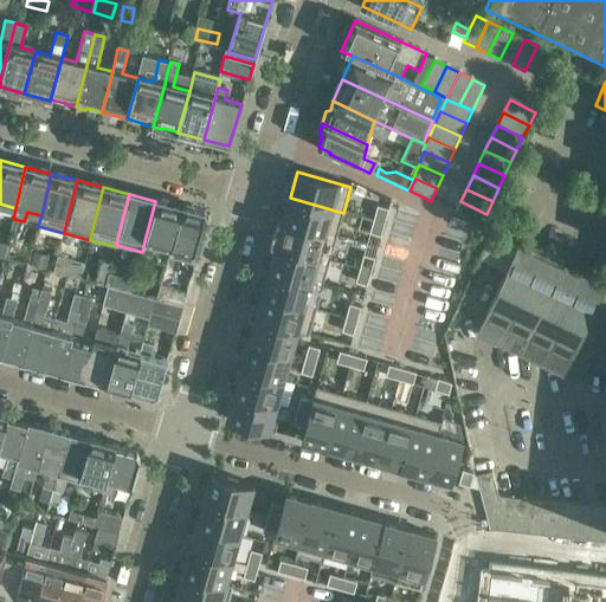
[(290,198),(283,222),(336,237),(343,213),(290,198)]
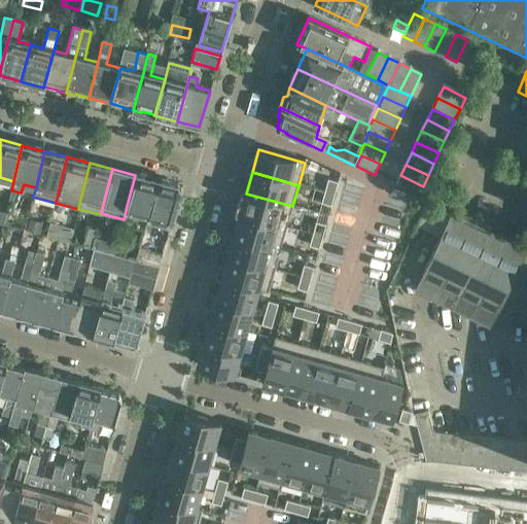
[(135,175),(126,210),(124,219),(136,222),(135,229),(144,230),(145,224),(148,215),(157,180),(135,175)]
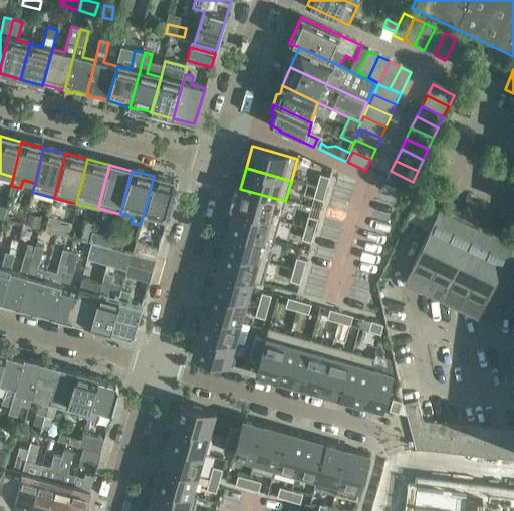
[(387,181),(386,182),(408,192),(413,182),(391,171),(387,181)]
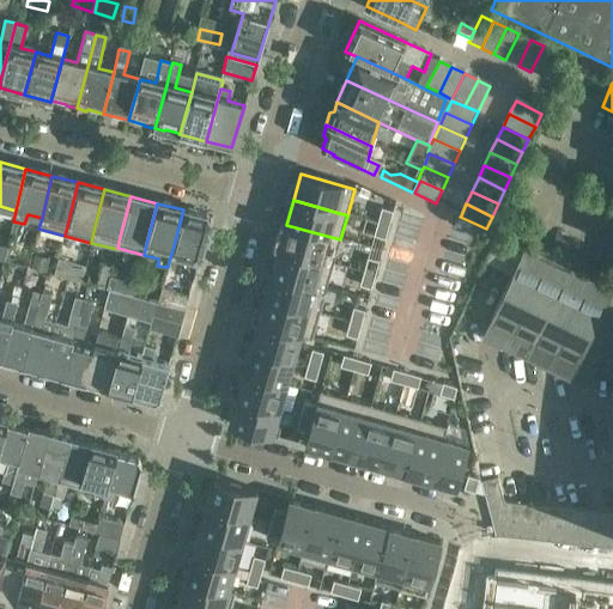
[(183,209),(173,250),(169,261),(196,269),(210,221),(206,215),(183,209)]
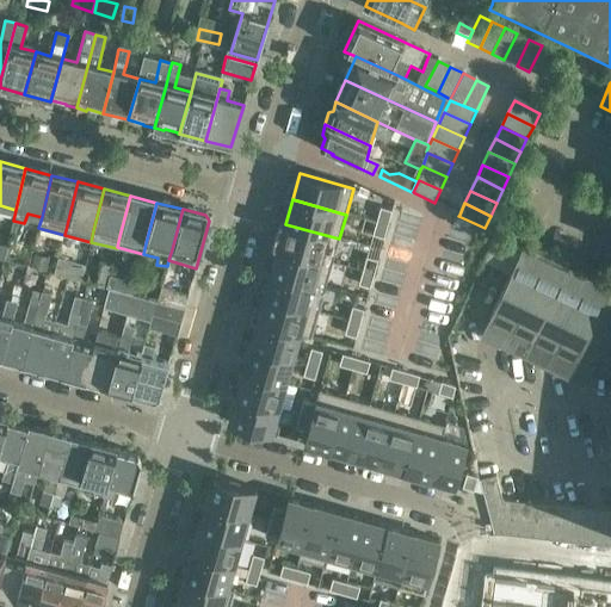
[(381,209),(376,223),(388,227),(392,212),(381,209)]
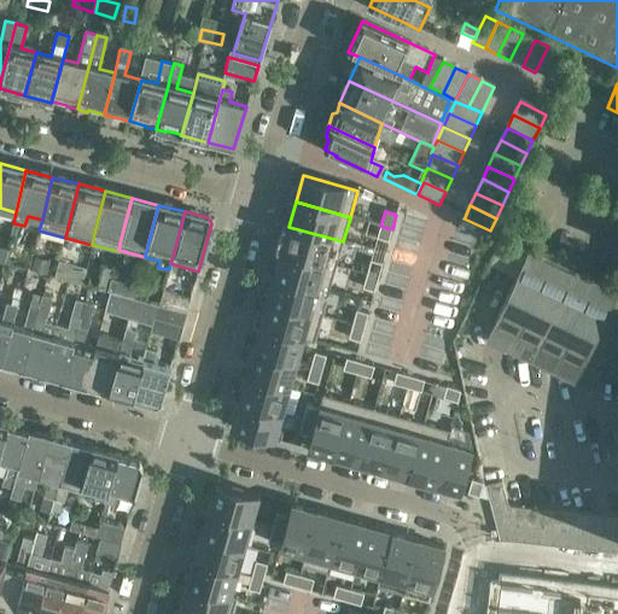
[(380,226),(377,239),(388,243),(392,229),(380,226)]
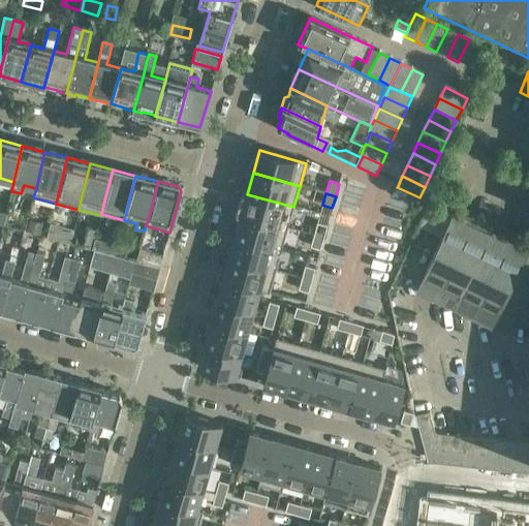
[(247,194),(241,215),(287,228),(293,207),(247,194)]
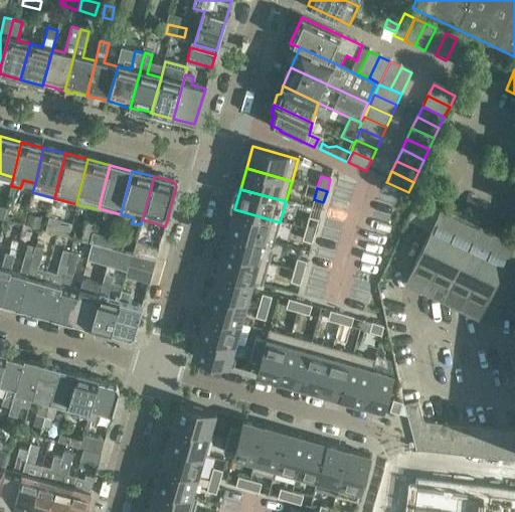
[(514,242),(443,208),(405,284),(479,319),(494,326),(500,313),(514,320),(514,433),(423,423),(418,402),(408,404),(408,405),(404,406),(416,452),(514,463),(514,242)]
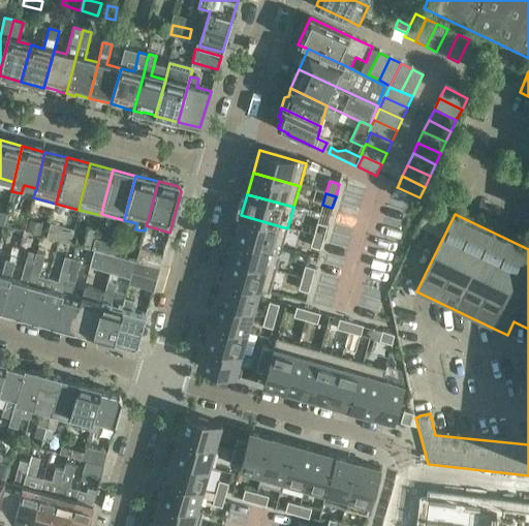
[(241,215),(235,237),(281,250),(287,228),(241,215)]
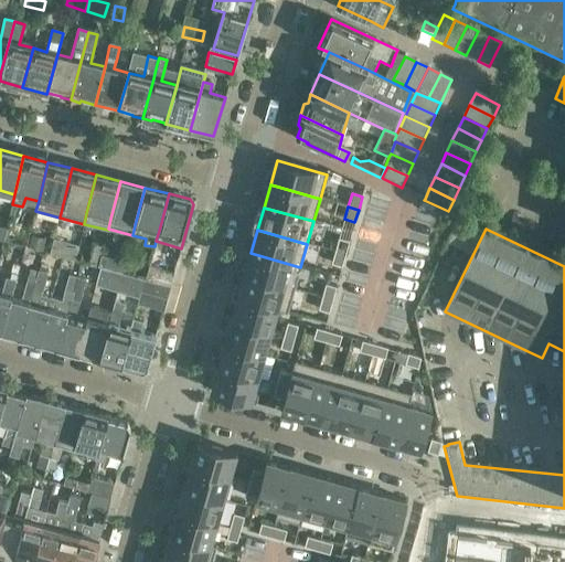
[(30,237),(27,250),(41,254),(44,242),(30,237)]
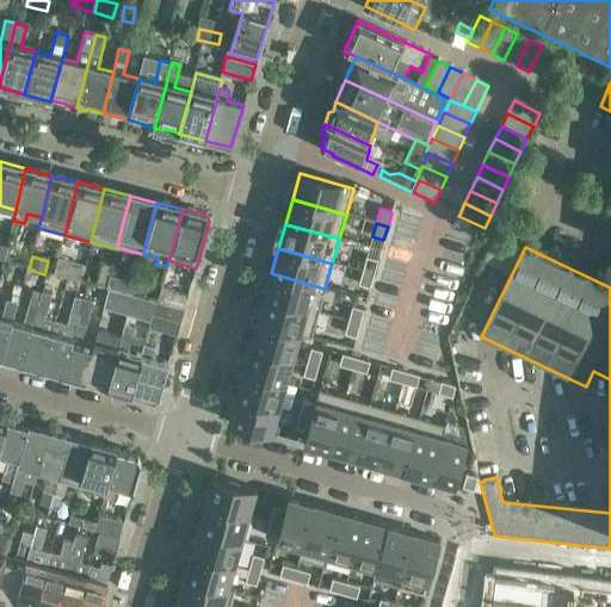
[(366,258),(363,272),(374,276),(378,261),(366,258)]
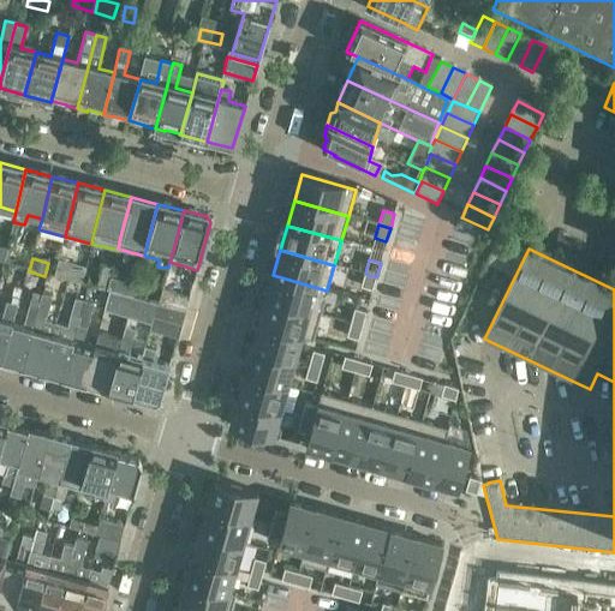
[(59,263),(54,279),(81,286),(84,270),(59,263)]
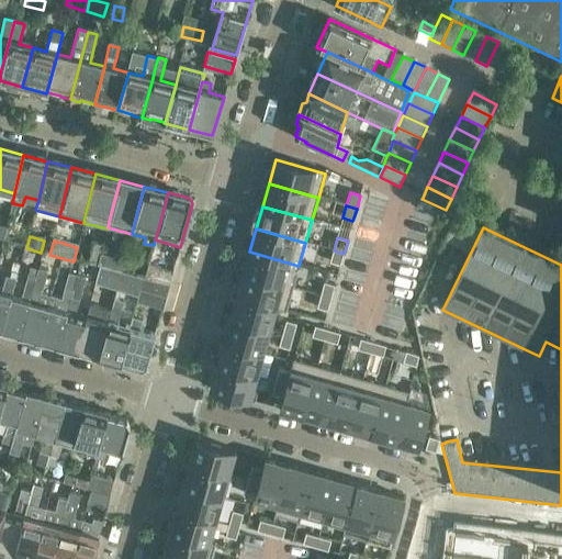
[(102,246),(93,244),(88,266),(97,267),(100,256),(102,246)]
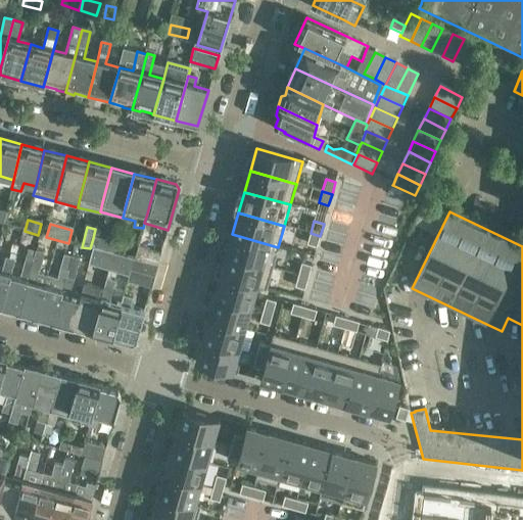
[(311,233),(306,245),(317,248),(320,236),(311,233)]
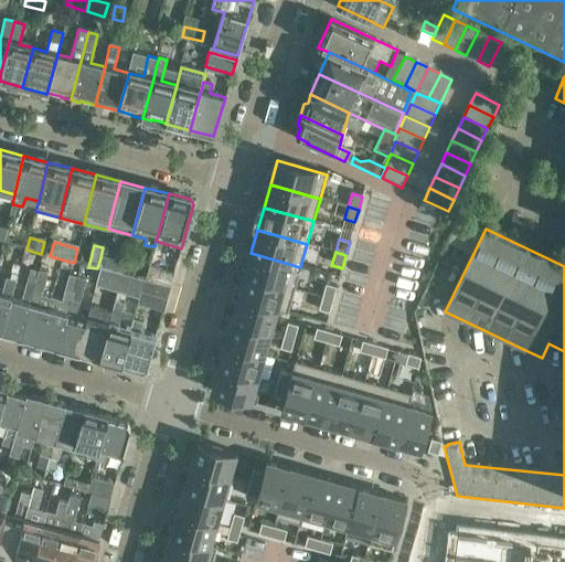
[(251,253),(244,276),(294,290),(300,267),(251,253)]
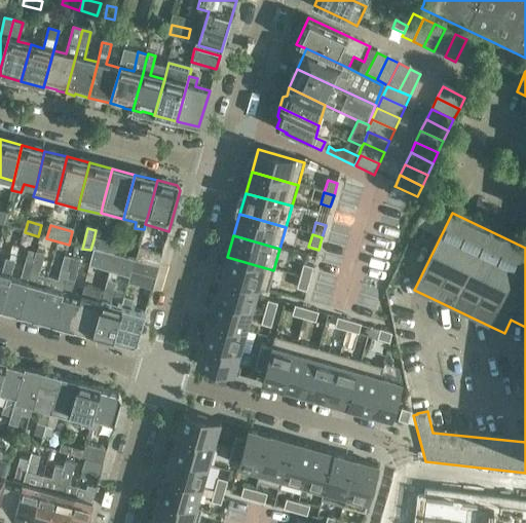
[(90,250),(92,250),(113,256),(116,246),(94,239),(90,250)]
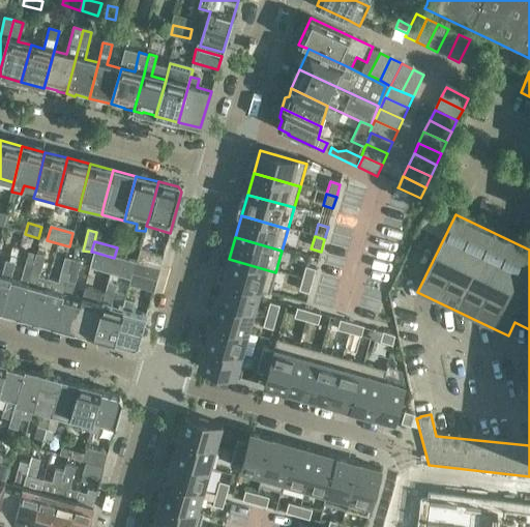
[(12,249),(9,263),(15,264),(19,251),(12,249)]
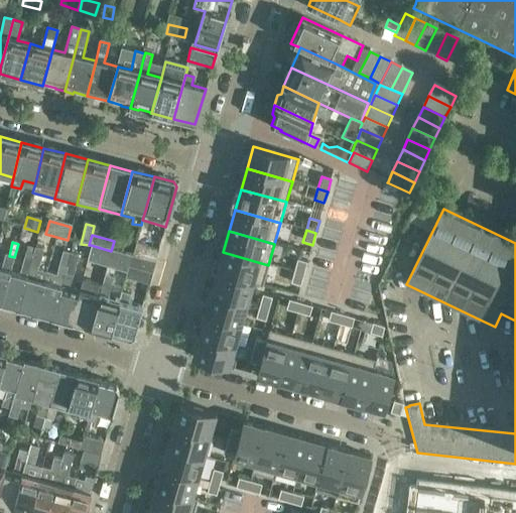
[(111,251),(91,245),(87,262),(101,265),(107,267),(115,269),(127,272),(129,266),(153,272),(155,262),(133,256),(124,254),(111,251)]
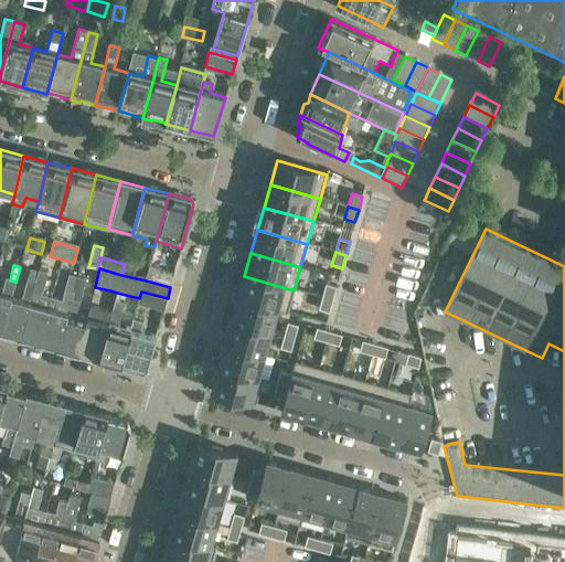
[(22,300),(11,298),(2,333),(20,338),(38,272),(30,269),(22,300)]
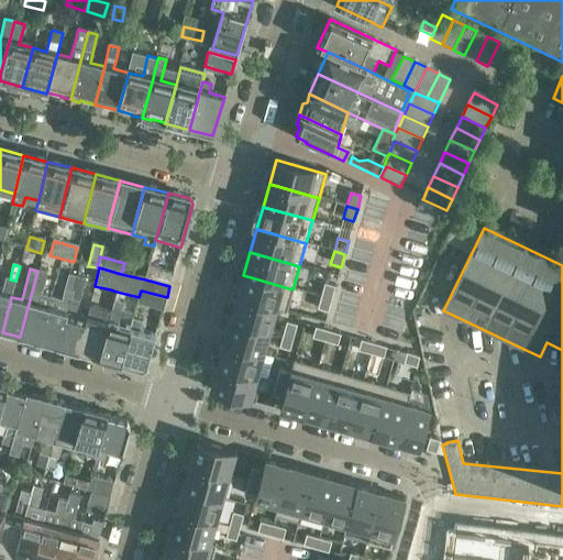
[(148,268),(145,280),(169,286),(173,275),(148,268)]
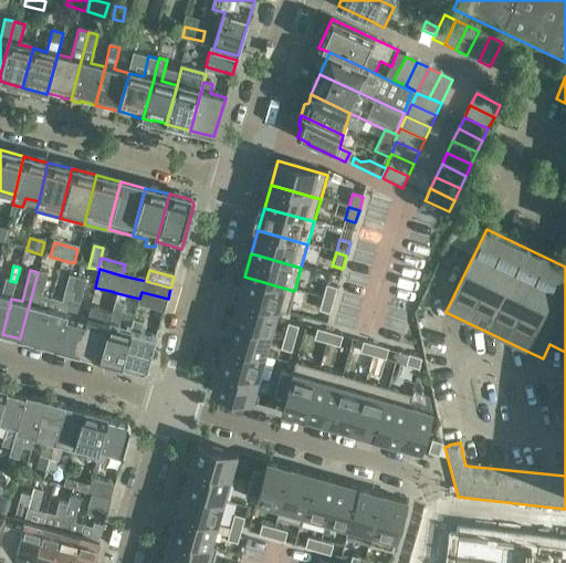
[(38,272),(20,339),(40,344),(52,300),(41,296),(48,274),(38,272)]
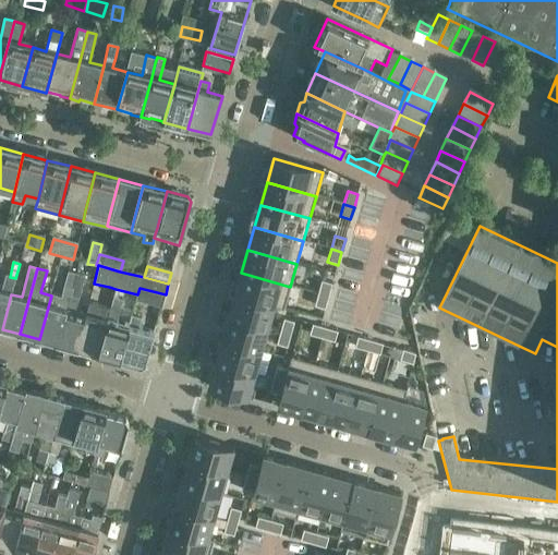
[(51,296),(39,339),(59,345),(76,275),(69,273),(61,298),(51,296)]
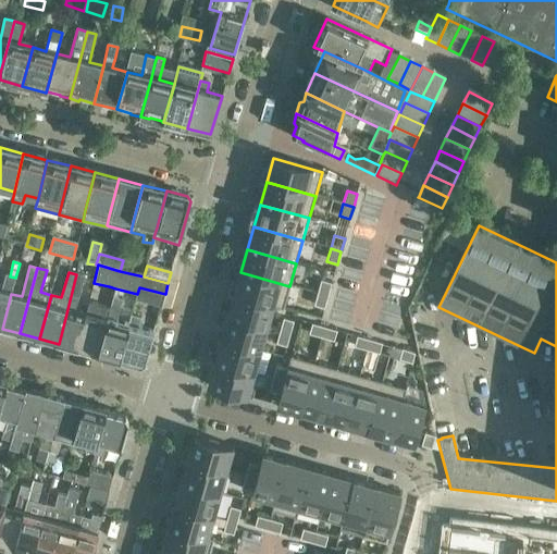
[(240,272),(234,295),(283,309),(289,286),(240,272)]
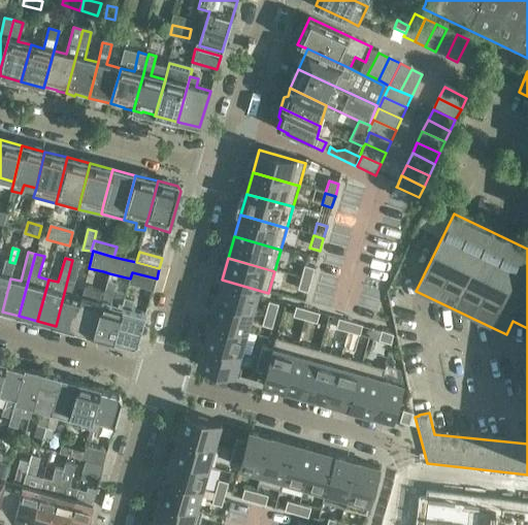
[(0,274),(0,310),(2,312),(10,279),(10,277),(14,263),(9,262),(4,260),(1,274),(0,274)]
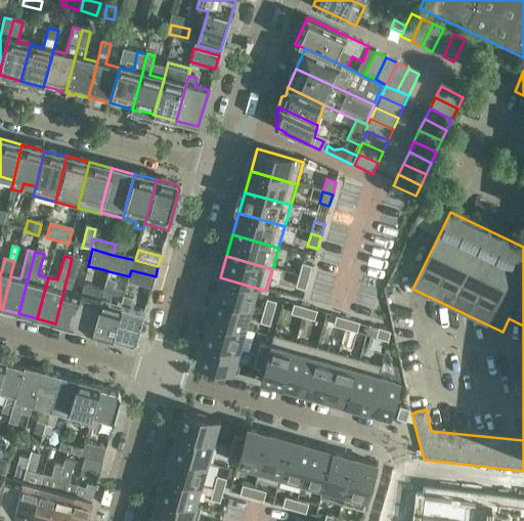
[(72,258),(55,323),(73,329),(81,296),(71,293),(80,260),(72,258)]
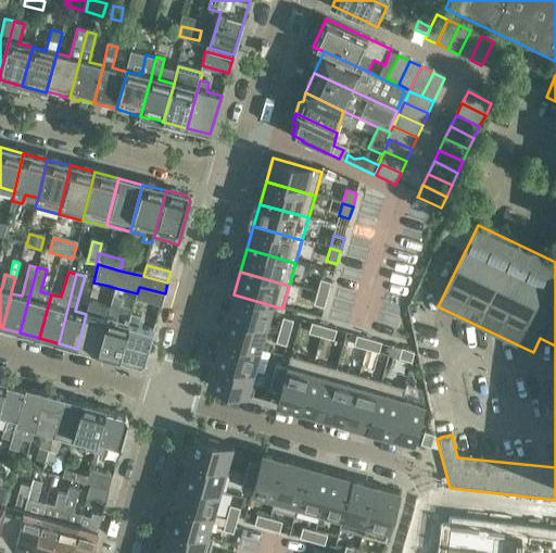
[(320,280),(317,293),(328,297),(331,284),(320,280)]
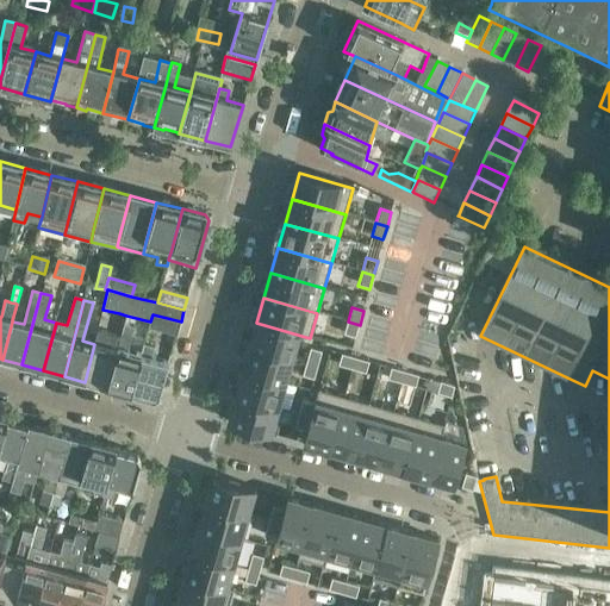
[(181,322),(153,314),(150,322),(149,329),(176,336),(181,322)]
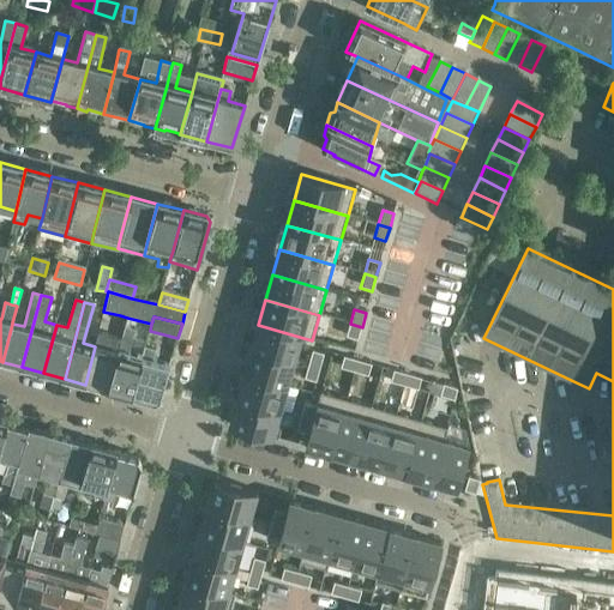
[(137,320),(127,318),(122,334),(119,346),(118,351),(108,391),(131,397),(142,358),(128,354),(137,320)]
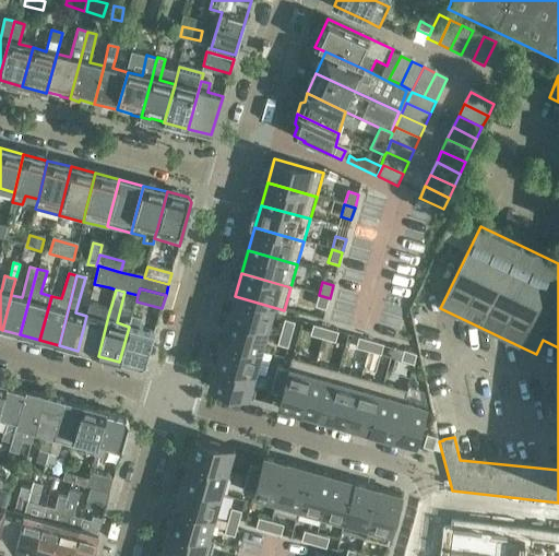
[(319,295),(316,308),(325,310),(330,298),(319,295)]
